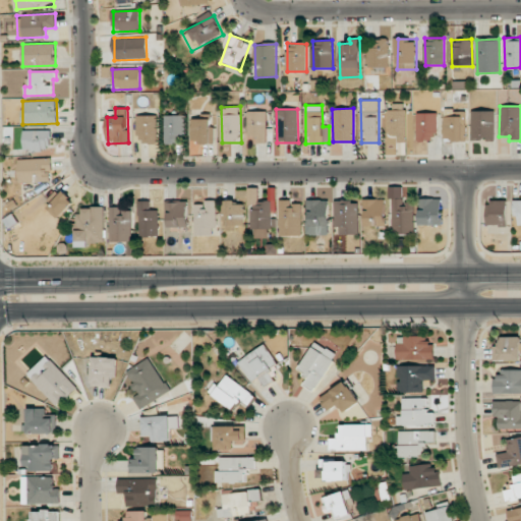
[(388,110),(388,134),(397,134),(397,141),(407,141),(406,109),(388,110)]
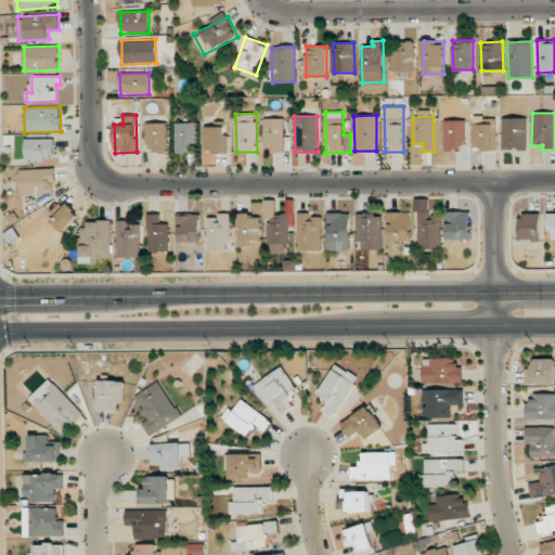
[(497,151),(495,116),(473,117),(474,151),(497,151)]
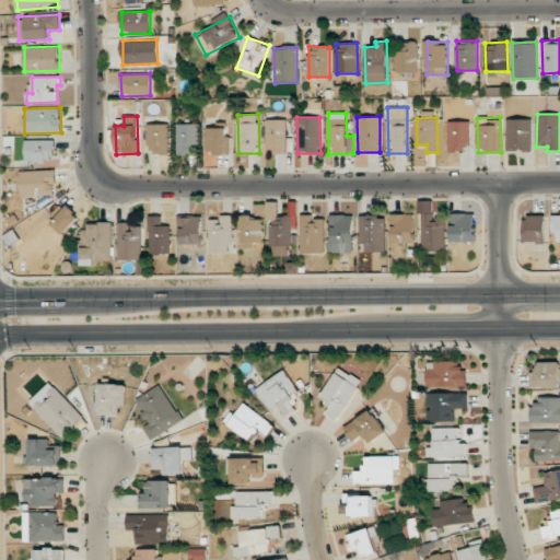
[(267,146),(277,146),(277,153),(287,153),(287,119),(266,119),(267,146)]
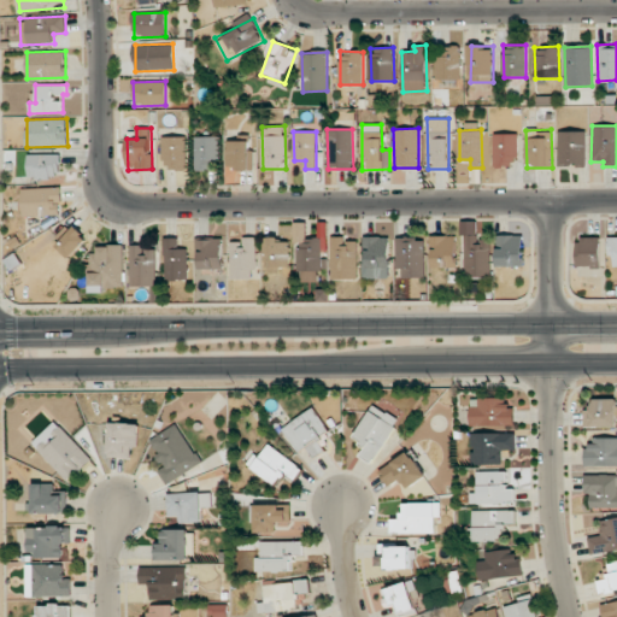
[(558,165),(586,165),(585,131),(558,131),(558,165)]
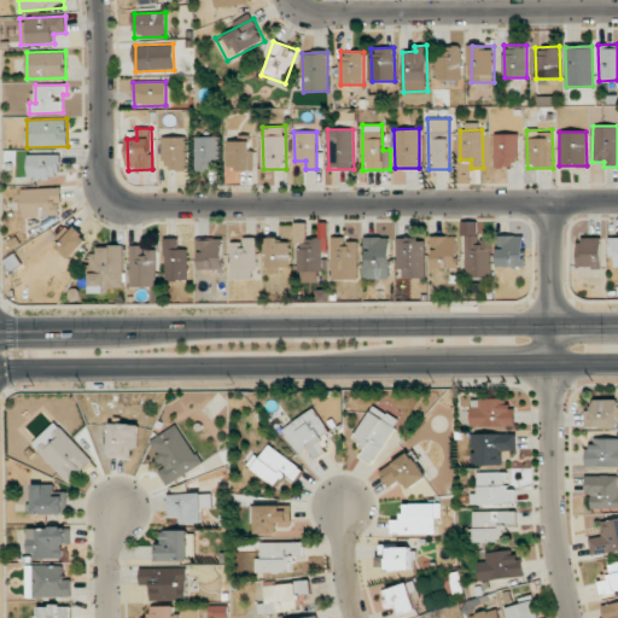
[(518,134),(495,134),(495,167),(519,165),(518,134)]
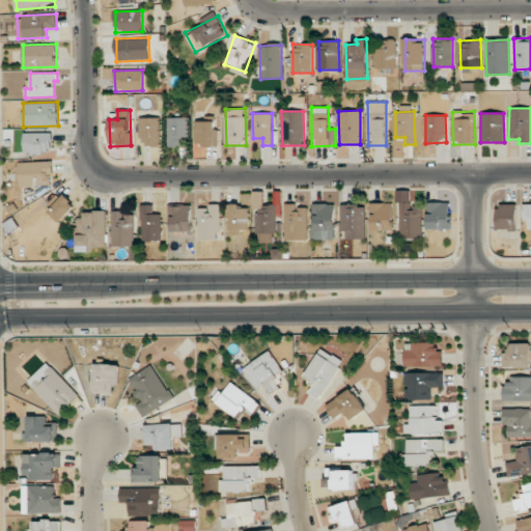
[(161,118),(141,117),(141,146),(161,146),(161,118)]
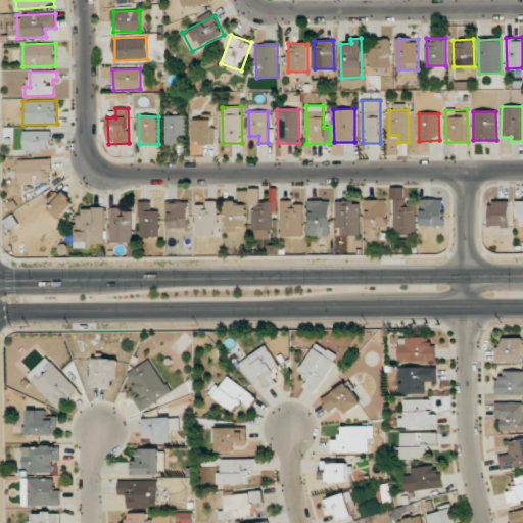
[(165,116),(165,144),(185,143),(185,115),(165,116)]
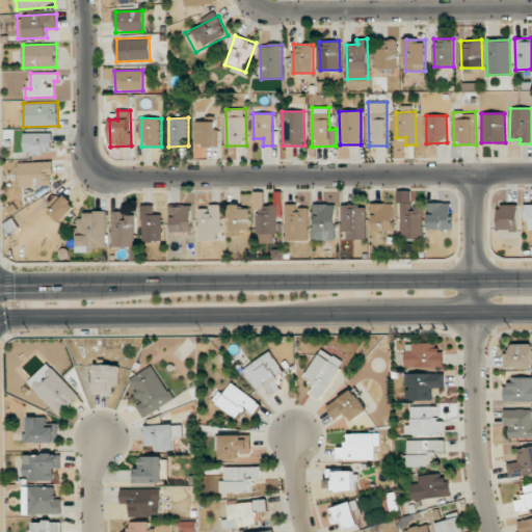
[(217,147),(217,122),(195,122),(195,147),(217,147)]
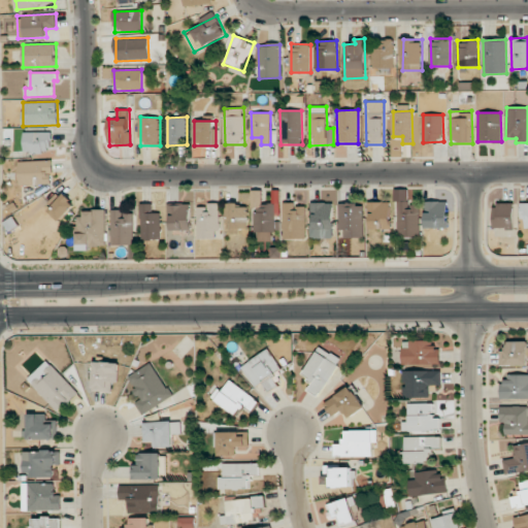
[(25,153),(52,153),(52,132),(24,132),(25,153)]
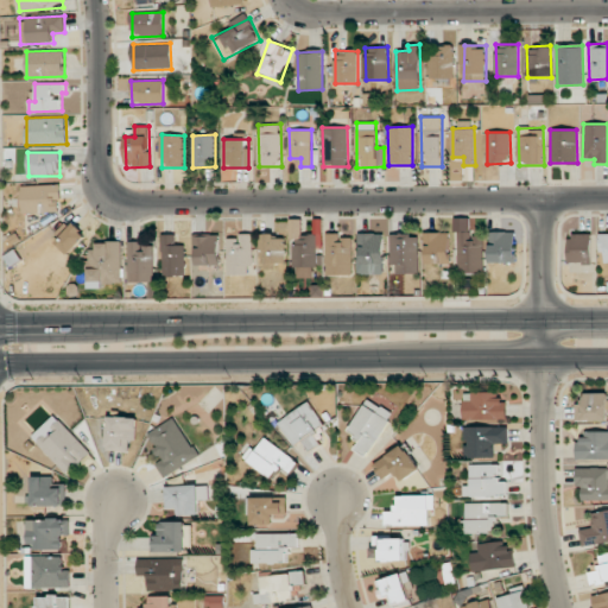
[(23,213),(61,211),(61,184),(21,185),(23,213)]
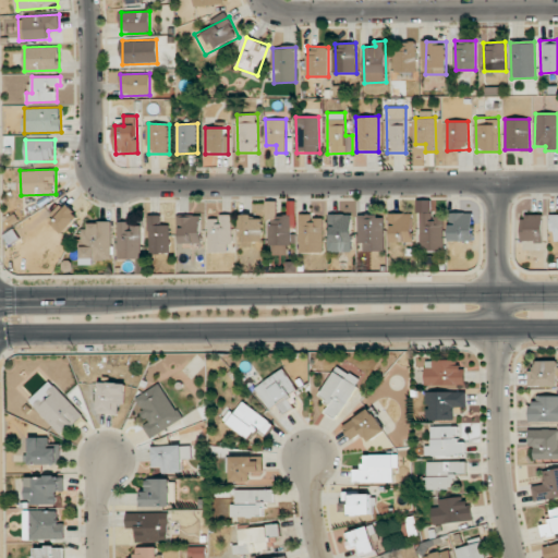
[(277,201),(265,202),(266,219),(269,219),(270,255),(288,254),(288,244),(292,244),(291,215),(277,215),(277,201)]
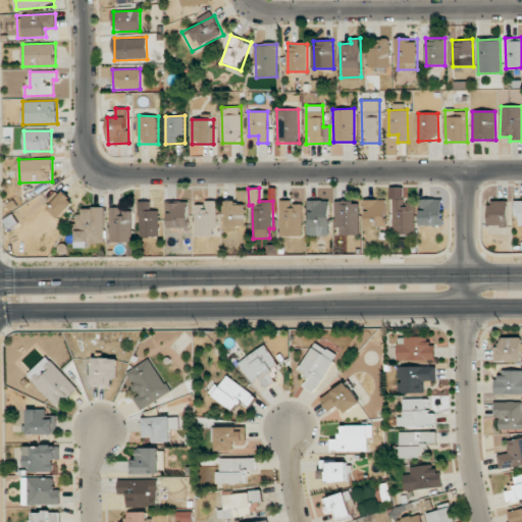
[(415,202),(404,203),(404,188),(389,188),(389,199),(393,199),(394,236),(415,235),(415,202)]
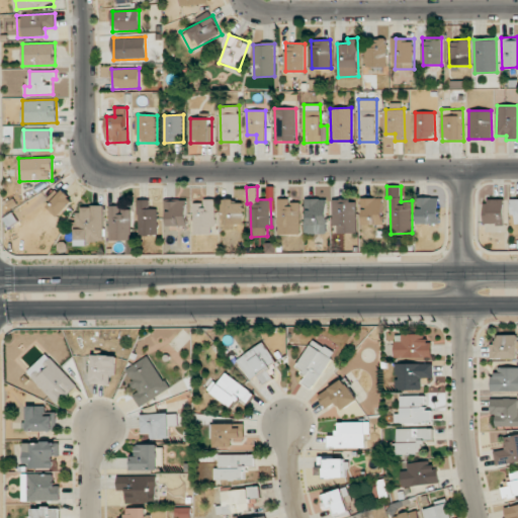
[(48,200),(57,214),(74,204),(66,190),(48,200)]
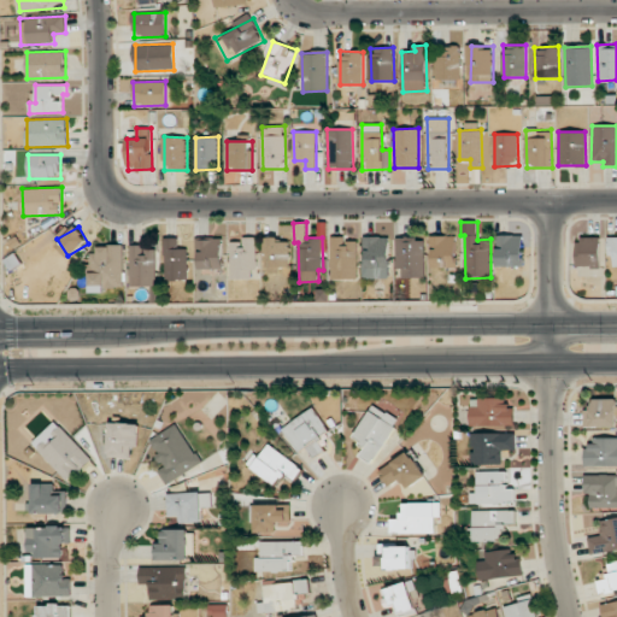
[(433,268),(456,268),(456,235),(432,236),(433,268)]
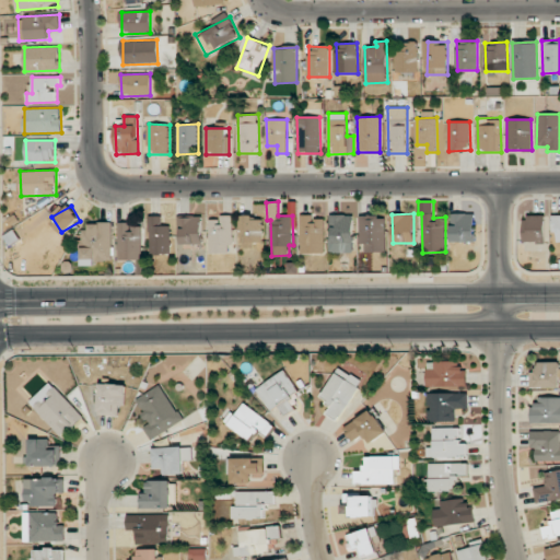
[(451,242),(476,241),(475,213),(450,213),(451,242)]
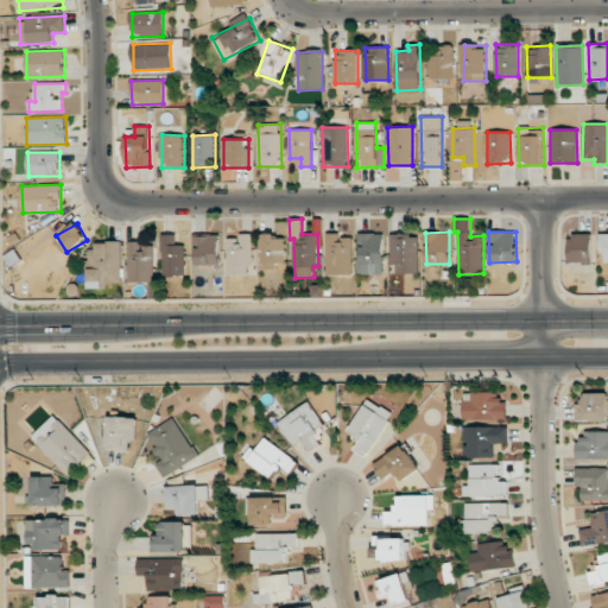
[(358,274),(384,274),(384,233),(360,234),(360,260),(358,261),(358,274)]
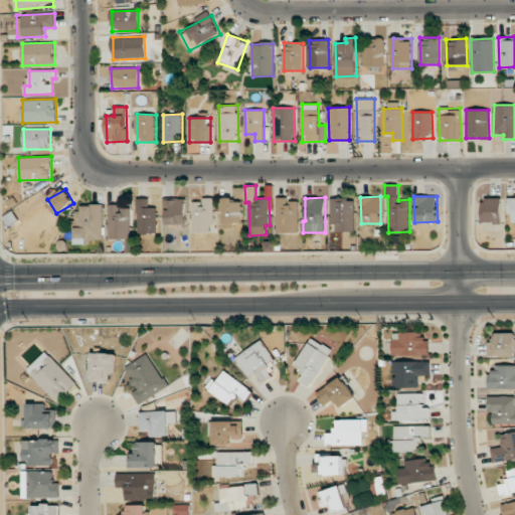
[(501,197),(482,198),(482,223),(501,222),(501,197)]
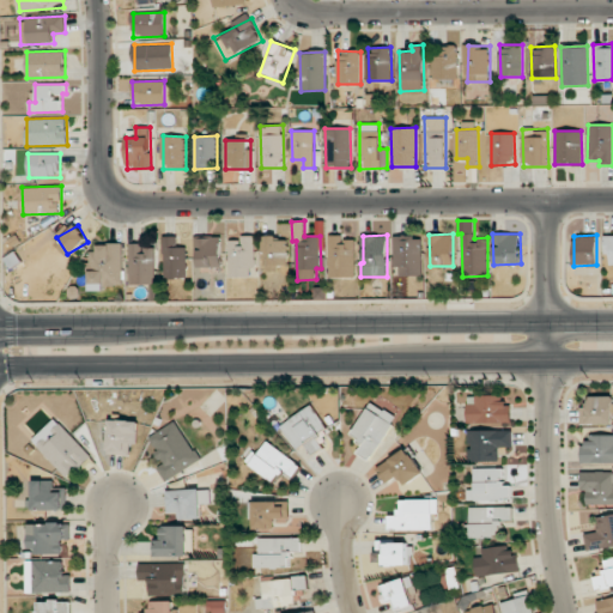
[(187,247),(177,247),(177,236),(164,236),(164,278),(187,278),(187,247)]
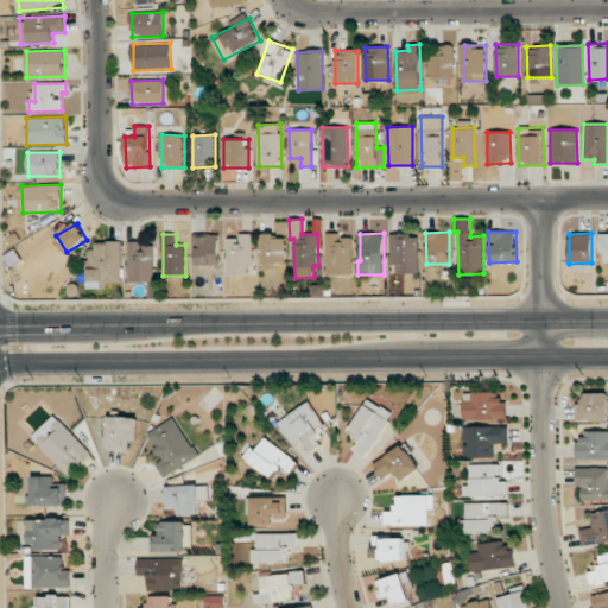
[(228,276),(255,274),(253,234),(240,234),(240,238),(227,239),(228,276)]
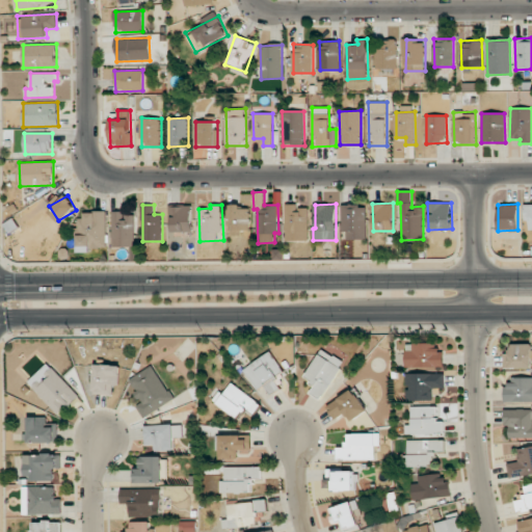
[(250,232),(250,209),(239,209),(239,205),(230,205),(231,232),(250,232)]
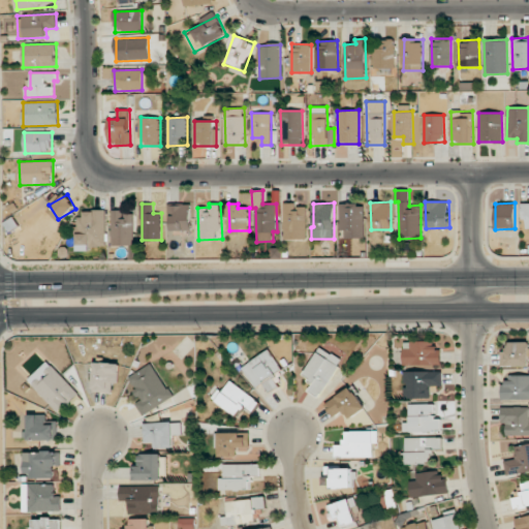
[(284,240),(307,239),(307,204),(283,205),(284,240)]
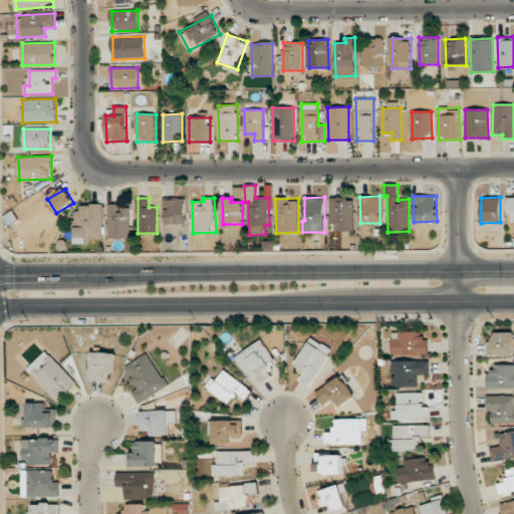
[(185,224),(186,199),(166,199),(166,224),(185,224)]
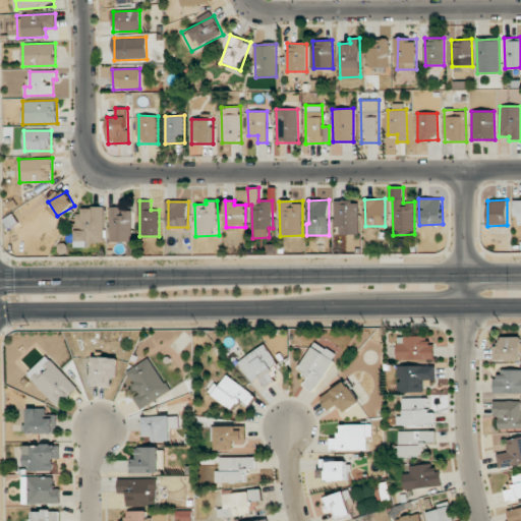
[(336,234),(358,234),(359,201),(336,201),(336,234)]
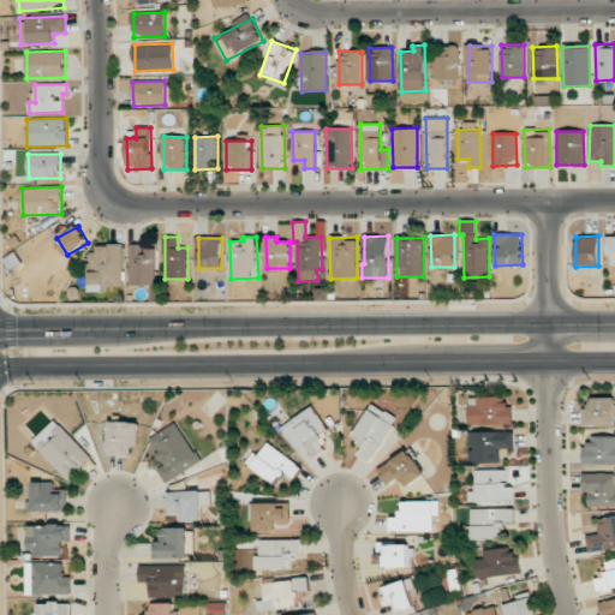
[(129,245),(130,286),(156,285),(155,249),(143,249),(143,244),(129,245)]
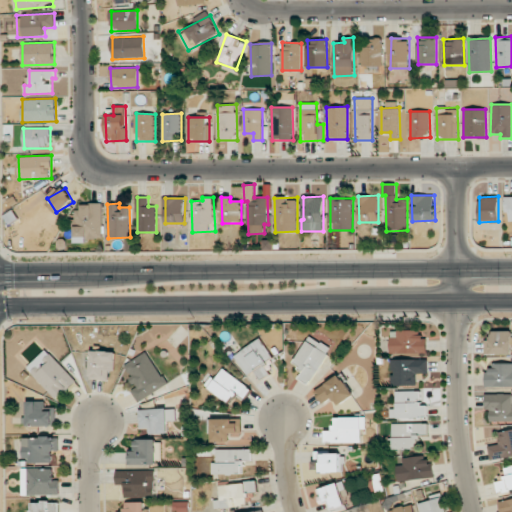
[(103,240),(102,205),(75,206),(76,240),(103,240)]
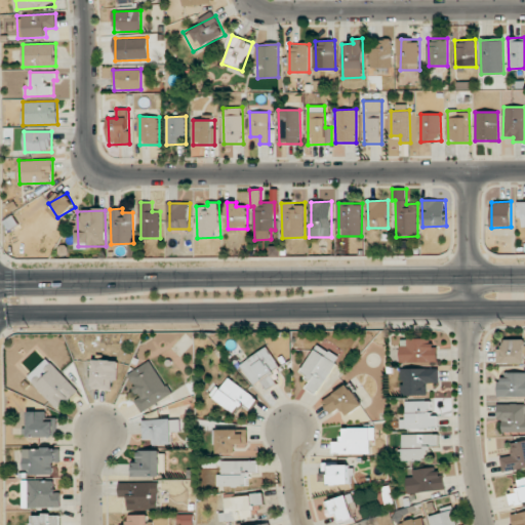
[(438,362),(438,346),(430,346),(430,338),(400,338),(401,363),(438,362)]
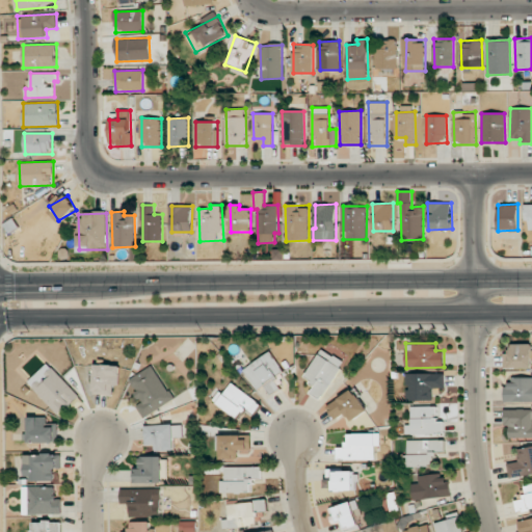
[(504,368),(531,367),(531,343),(511,344),(511,354),(504,354),(504,368)]
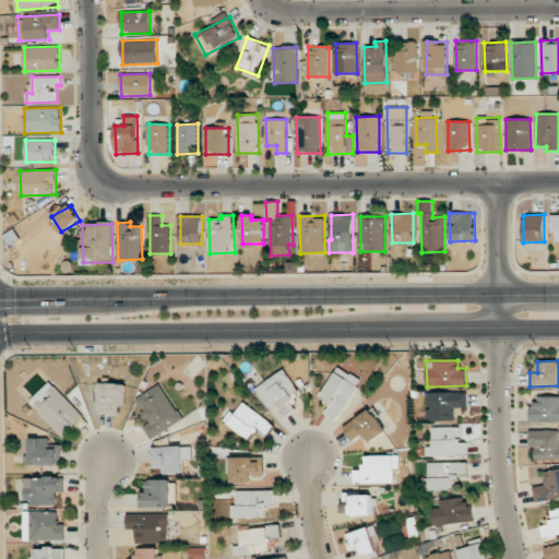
[(321,396),(331,402),(324,412),(339,420),(361,380),(337,367),(321,396)]
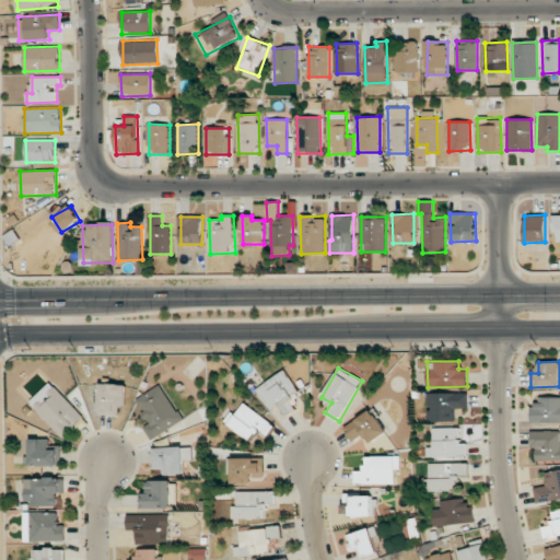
[(278,406),(284,415),(295,408),(289,399),(300,392),(284,370),(256,389),(271,411),(278,406)]
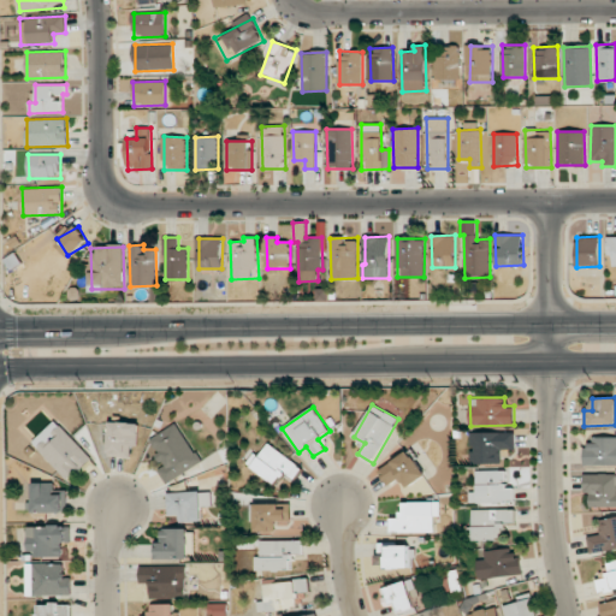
[(92,458),(55,420),(31,443),(67,480),(92,458)]
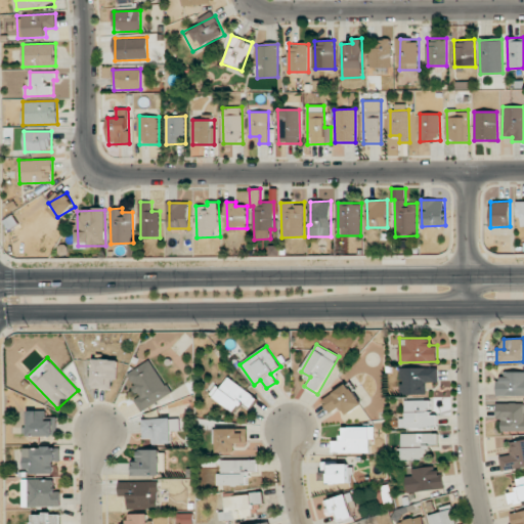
[(119,360),(93,359),(92,388),(111,389),(112,379),(118,379),(119,360)]
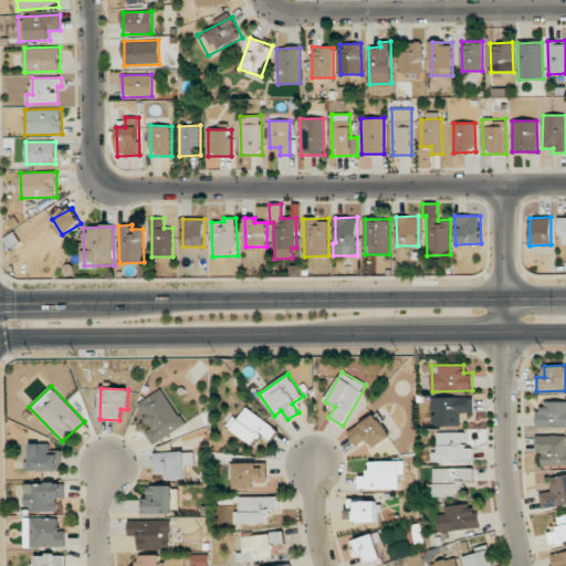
[(153,444),(184,426),(163,388),(137,404),(152,428),(145,431),(153,444)]
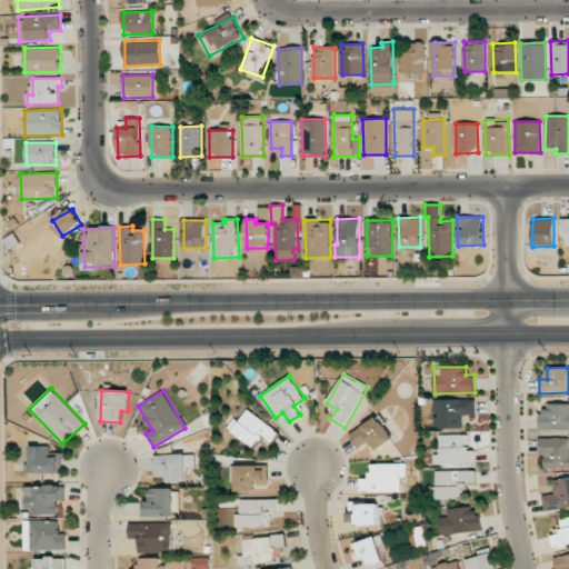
[(475,399),(435,399),(435,429),(463,428),(463,416),(476,416),(475,399)]
